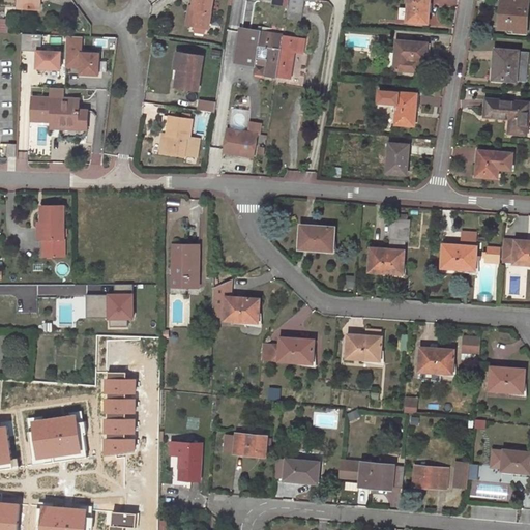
[(40,0),(19,0),(18,7),(40,9),(41,0),(40,0)]
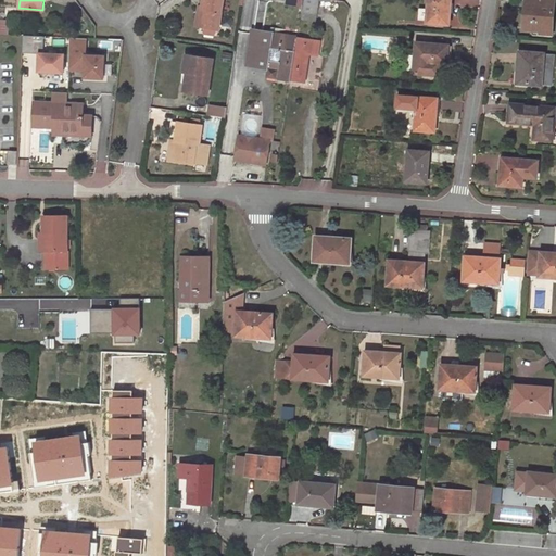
[(200,7),(198,15),(201,16),(200,26),(205,27),(216,28),(218,29),(223,0),(203,0),(202,7),(200,7)]
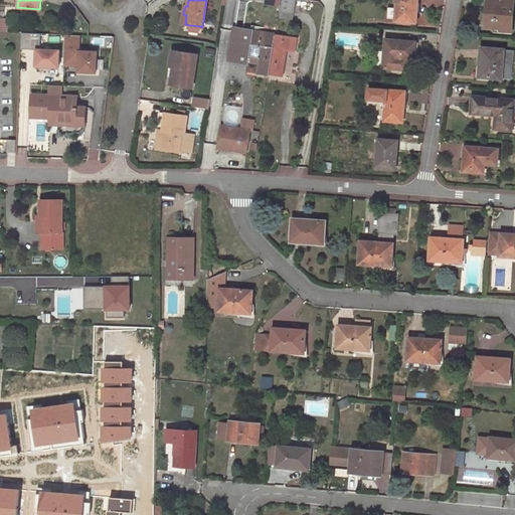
[(283,0),(280,17),(293,20),(296,0),(283,0)]
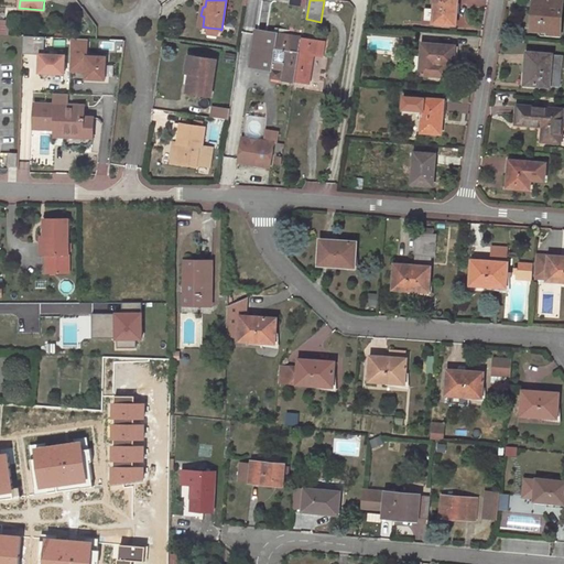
[(456,0),(434,0),(433,23),(455,25),(456,0)]
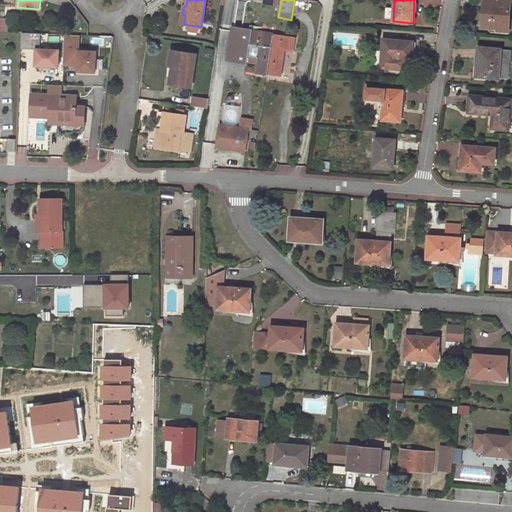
[(511,0),(484,0),(483,23),(497,25),(497,31),(509,32),(511,0)]
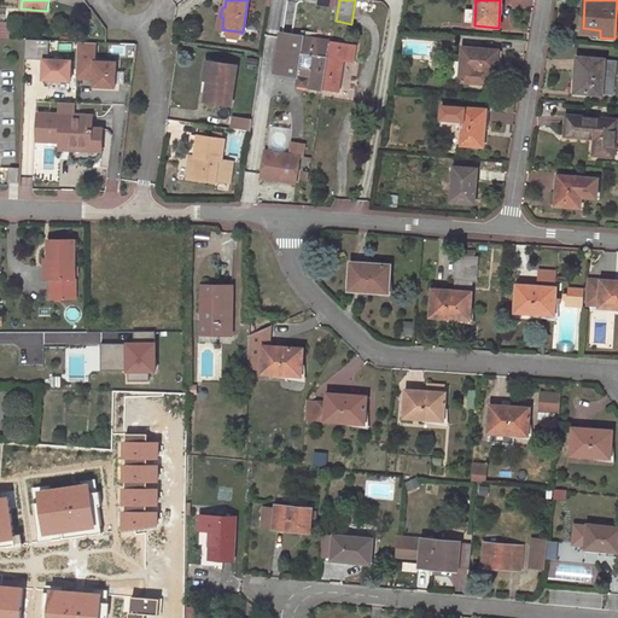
[(240,31),(228,30),(226,38),(239,40),(240,31)]
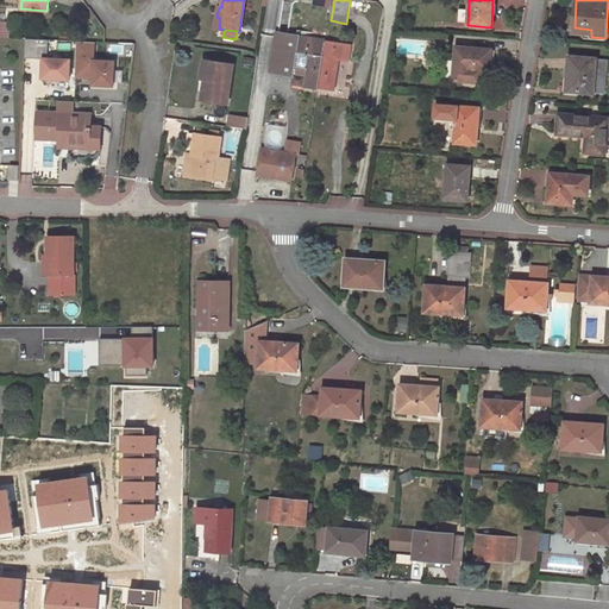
[(299,83),(318,87),(325,42),(277,35),(271,71),(294,75),(300,76),(299,83)]
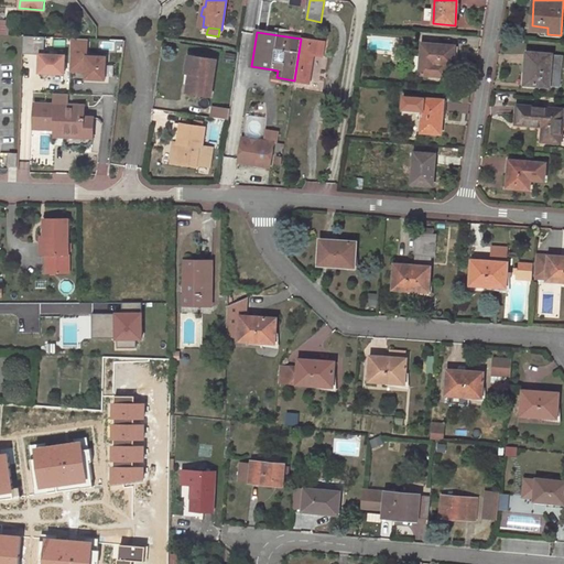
[(45,36),(23,35),(22,54),(40,55),(39,73),(45,79),(52,73),(64,74),(65,55),(44,54),(45,36)]
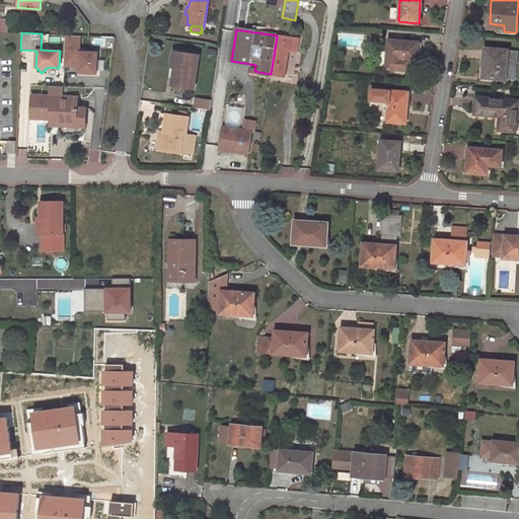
[(81,35),(66,35),(64,66),(80,66),(80,73),(97,73),(98,52),(80,52),(81,35)]
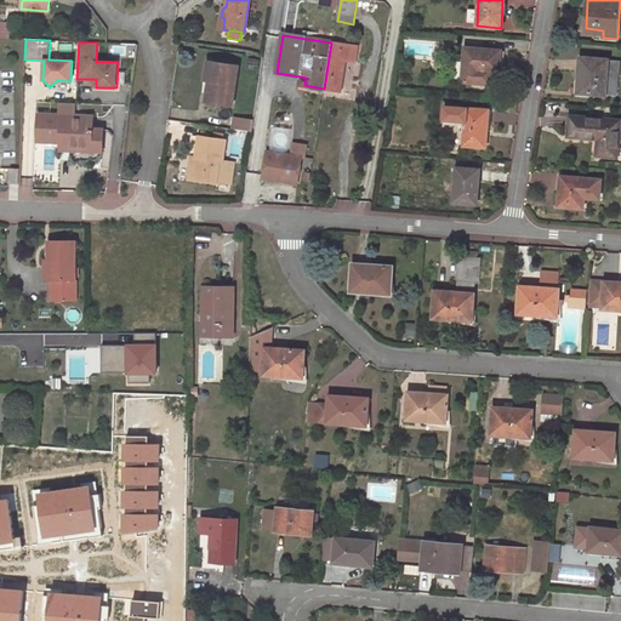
[(331,43),(324,89),(339,91),(343,61),(354,62),(357,46),(331,43)]
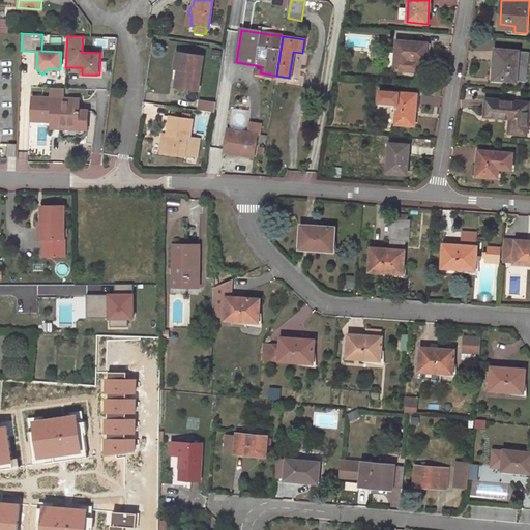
[(428,43),(398,40),(394,70),(408,71),(409,61),(427,62),(428,43)]
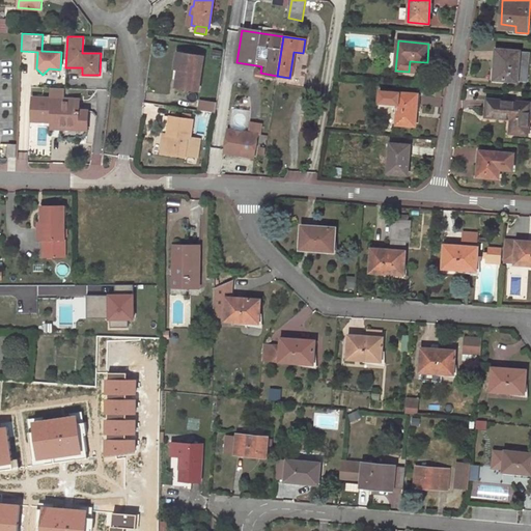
[(528,65),(529,52),(520,51),(497,49),(495,78),(518,81),(518,80),(519,64),(528,65)]
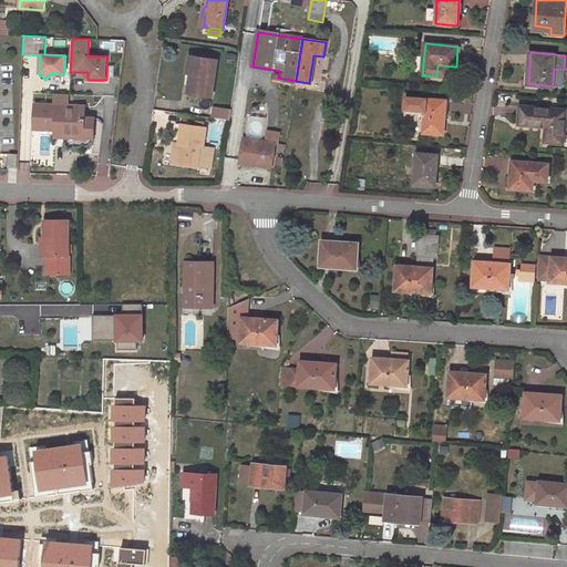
[(193,74),(196,57),(189,57),(186,73),(191,73),(193,74)]
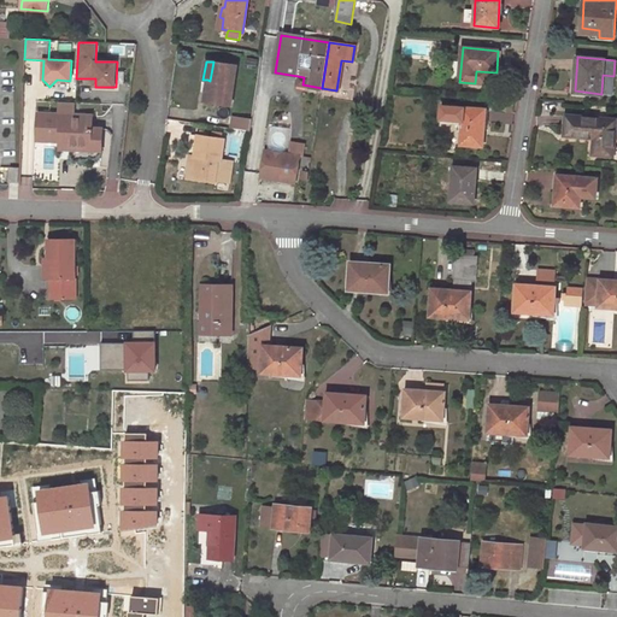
[(236,65),(213,62),(210,81),(207,80),(204,101),(230,105),(236,65)]
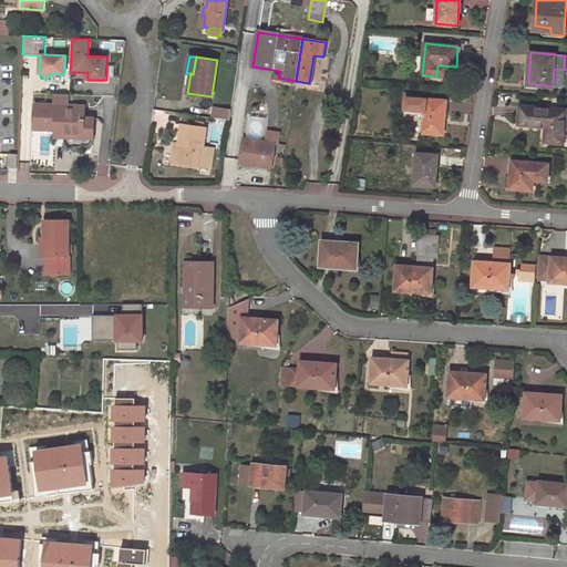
[(553,85),(563,85),(564,70),(554,69),(553,85)]
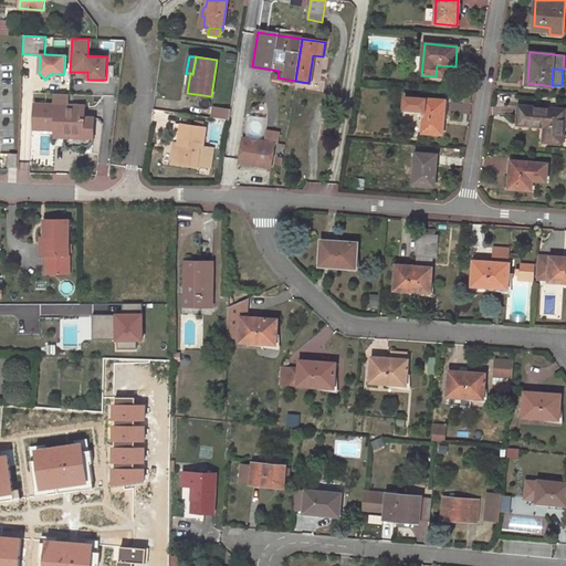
[(55,95),(54,104),(67,105),(69,96),(55,95)]
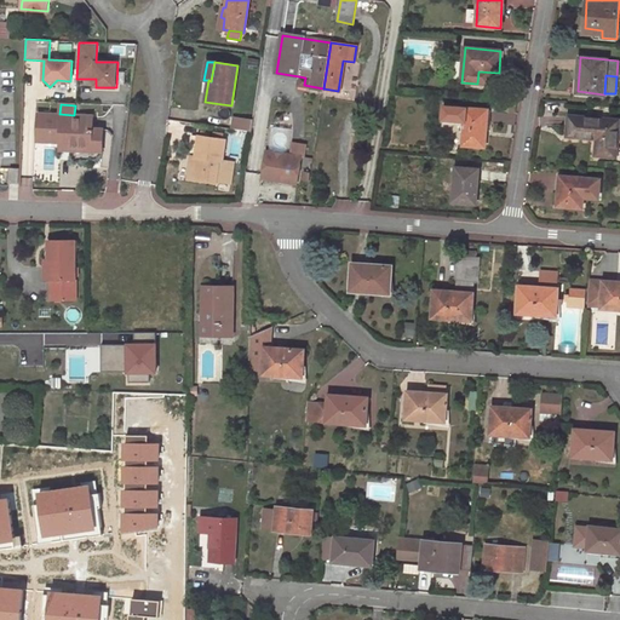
[(492,112),(443,107),(442,120),(465,122),(463,144),(484,147),(487,125),(491,125),(492,112)]
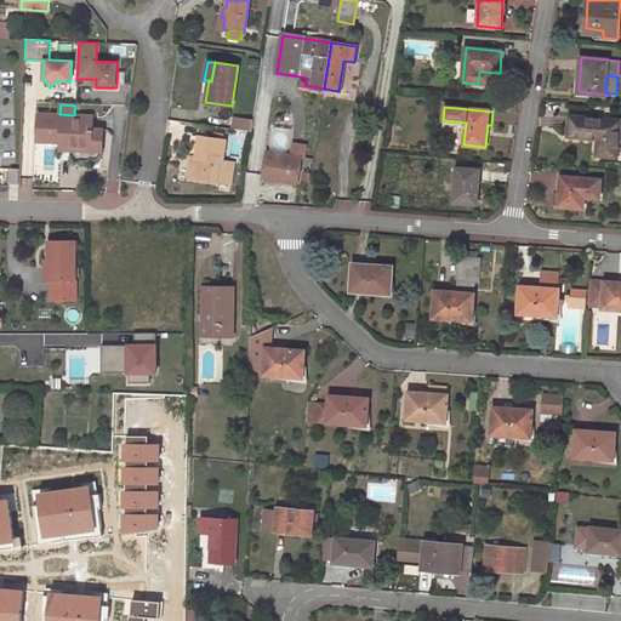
[(60,114),(38,114),(36,142),(61,142),(61,138),(92,140),(92,129),(93,117),(74,115),(60,114)]
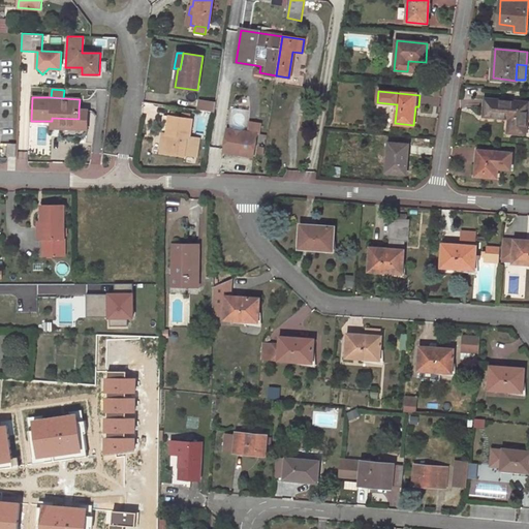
[(528,102),(486,98),(484,117),(509,119),(508,132),(526,134),(527,118),(528,102)]
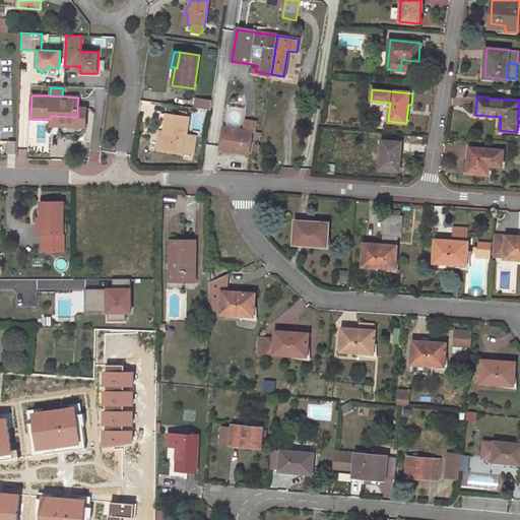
[(210,111),(212,102),(197,100),(196,109),(210,111)]
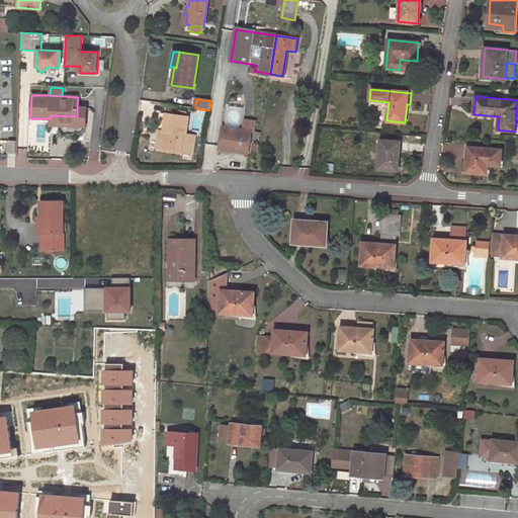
[(85,126),(86,107),(77,107),(77,116),(76,126),(85,126)]
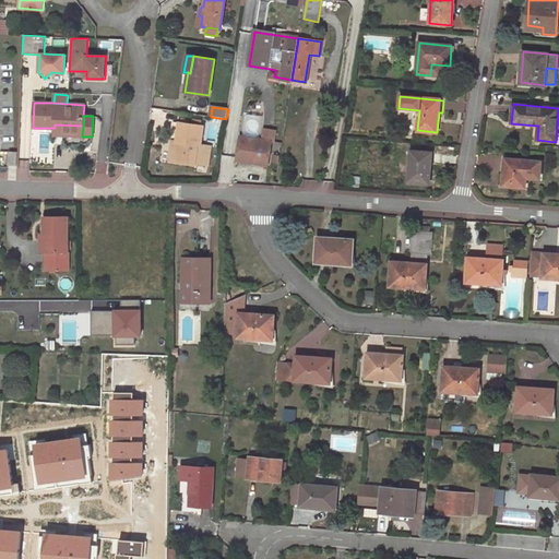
[(179,122),(173,122),(169,141),(173,141),(177,142),(179,122)]
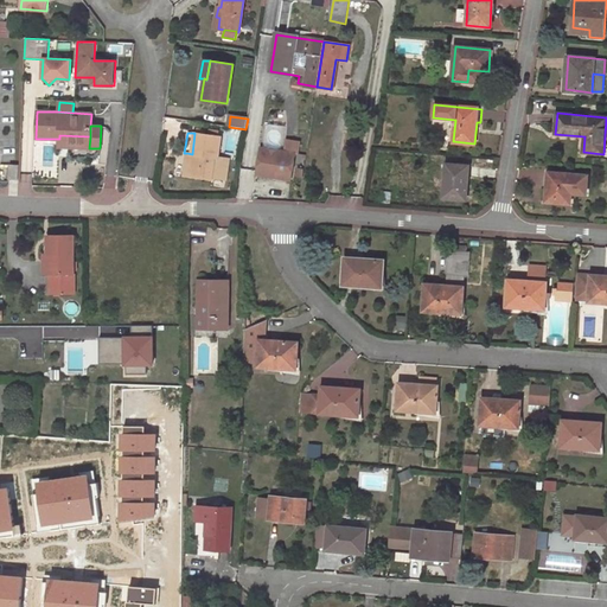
[(225,179),(228,159),(217,158),(221,138),(195,133),(192,154),(187,153),(185,165),(190,165),(189,176),(211,179),(211,178),(225,179)]
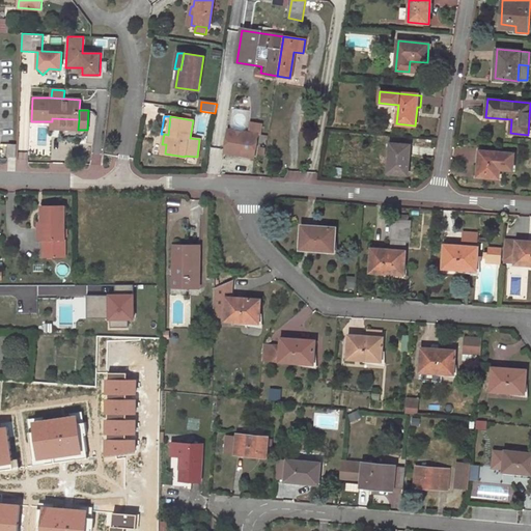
[(52,118),(52,121),(51,129),(78,130),(79,119),(52,118)]
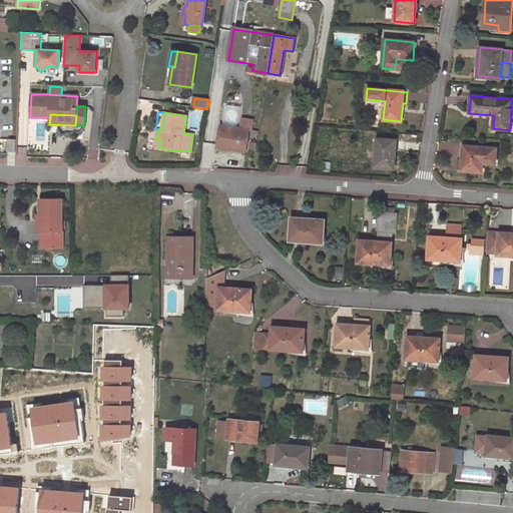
[(241,118),(239,128),(248,129),(250,119),(241,118)]
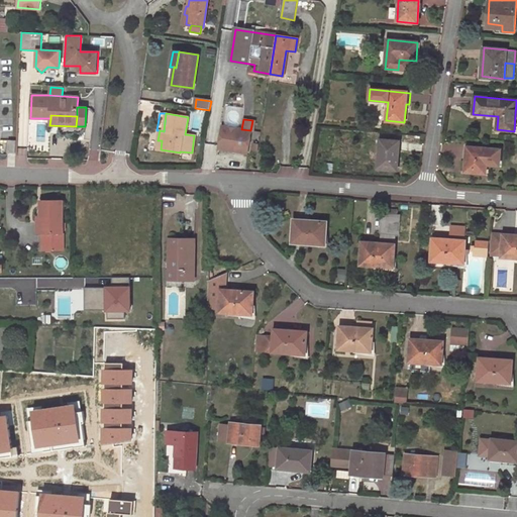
[(222,126),(218,148),(235,151),(236,146),(248,147),(250,130),(241,129),(222,126)]
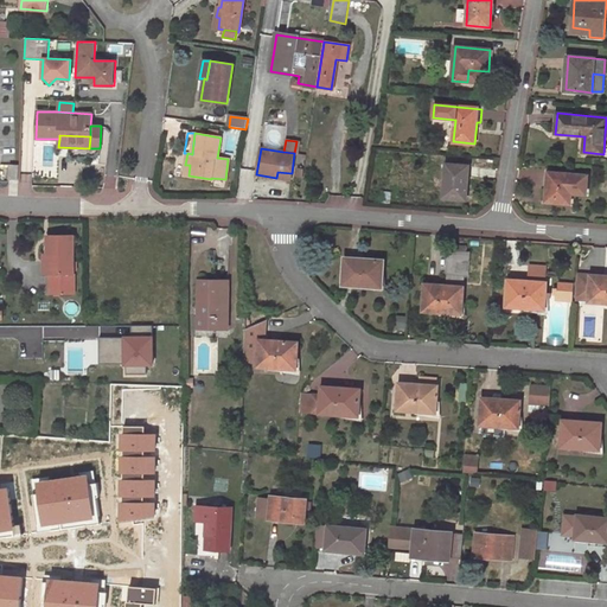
[(19,179),(19,165),(10,165),(10,179),(19,179)]
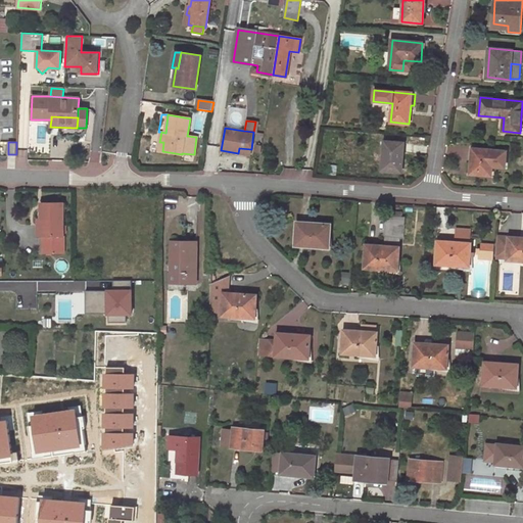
[(403,143),(384,142),(382,171),(401,172),(403,143)]
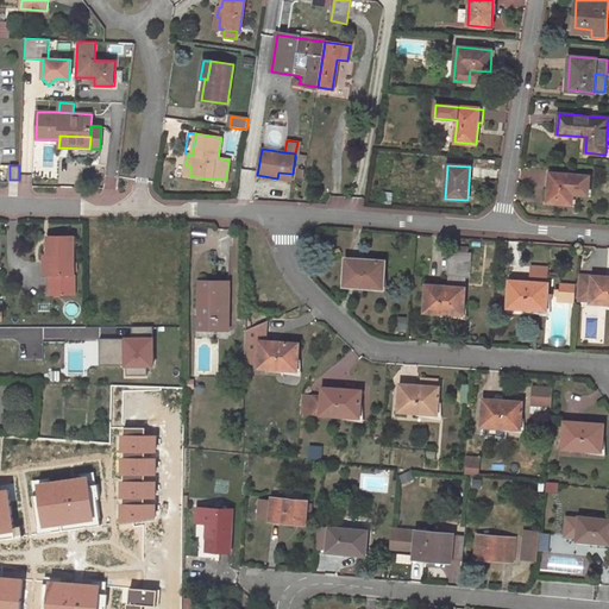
[(589,176),(553,174),(552,192),(550,192),(548,202),(572,205),(572,193),(575,193),(576,194),(588,195),(589,176)]
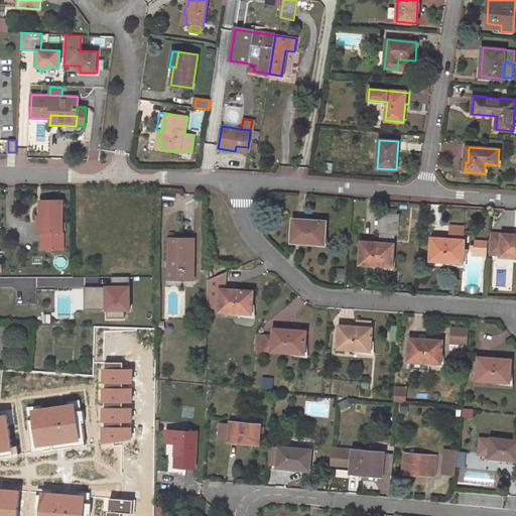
[(43,233),(43,249),(63,249),(63,201),(40,201),(40,217),(43,217),(43,233)]
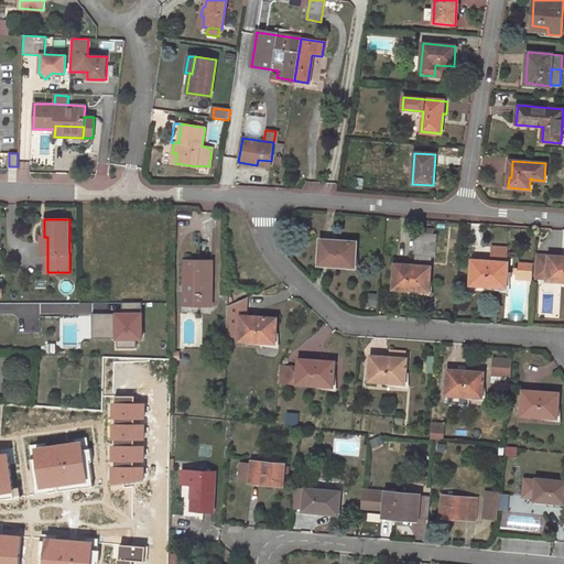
[(433,235),(418,234),(415,232),(414,257),(416,257),(416,262),(430,263),(431,257),(434,258),(435,235),(433,235)]
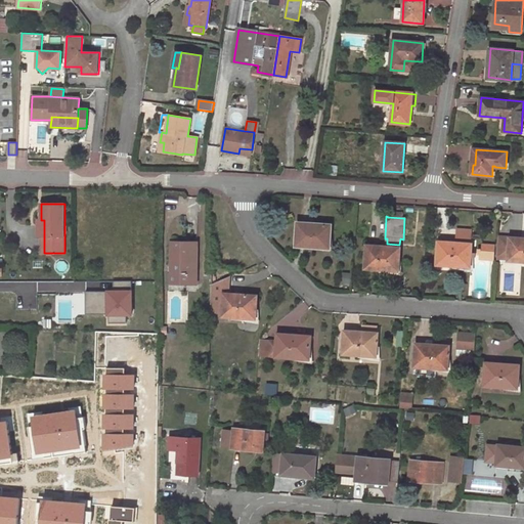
[(332,225),(298,223),(296,246),(319,247),(319,244),(330,244),(332,225)]
